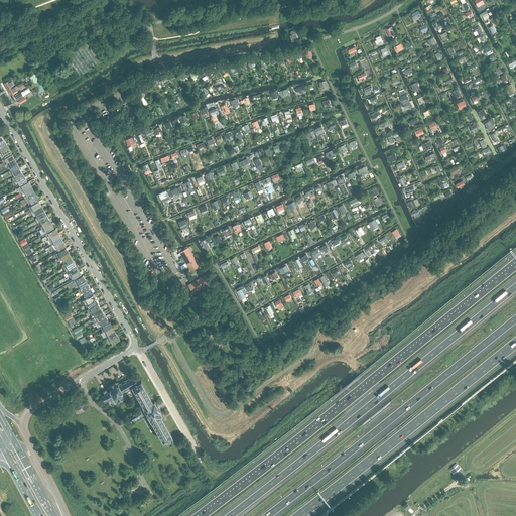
[(487,12),(480,16),(483,21),(485,20),(490,17),(487,12)]
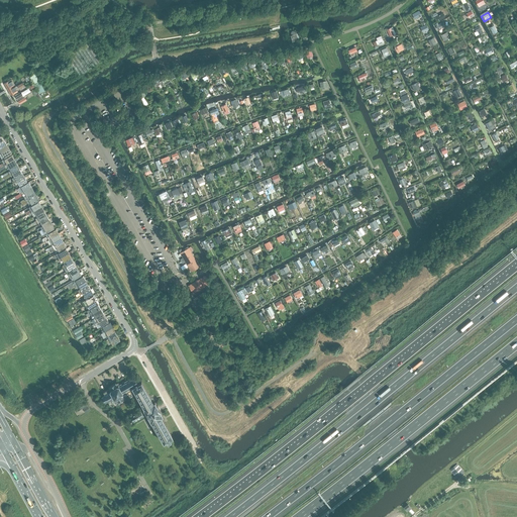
[(436,16),(434,17),(436,21),(438,20),(444,17),(442,13),(436,16)]
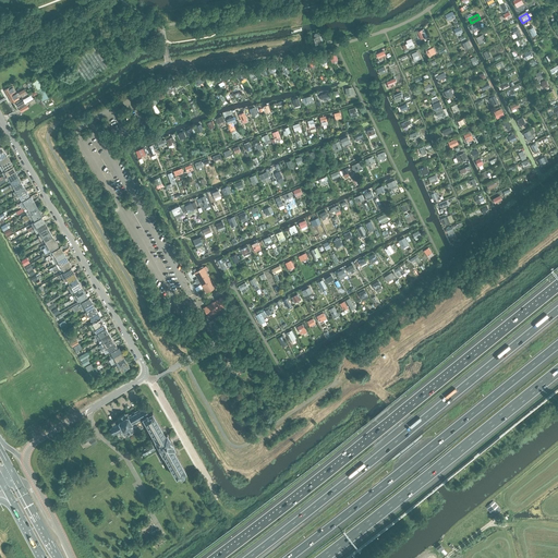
[(518,27),(512,31),(514,34),(516,33),(518,37),(520,35),(521,35),(518,27)]
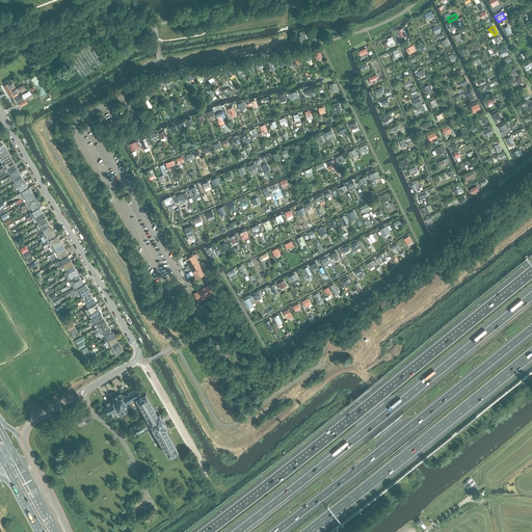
[(303,34),(297,36),(298,43),(306,41),(306,43),(309,42),(307,32),(303,33),(303,34)]
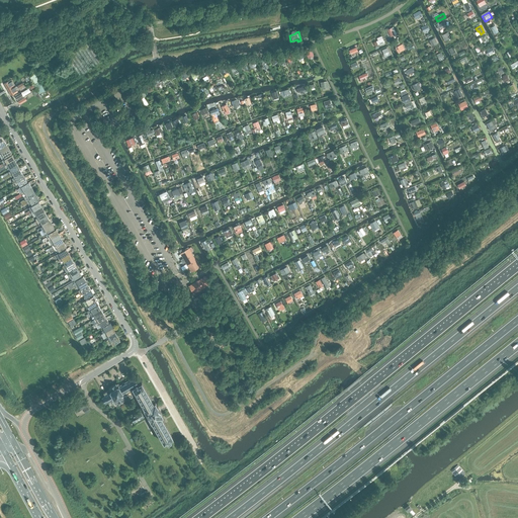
[(435,37),(429,40),(432,46),(437,44),(436,41),(435,41),(434,39),(435,38),(435,37)]
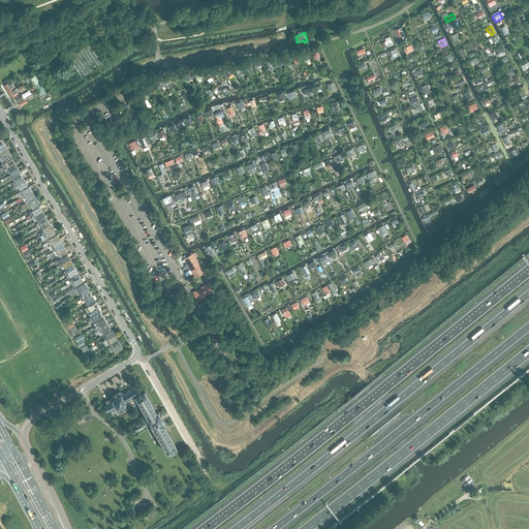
[(317,51),(312,54),(315,60),(320,57),(317,51)]
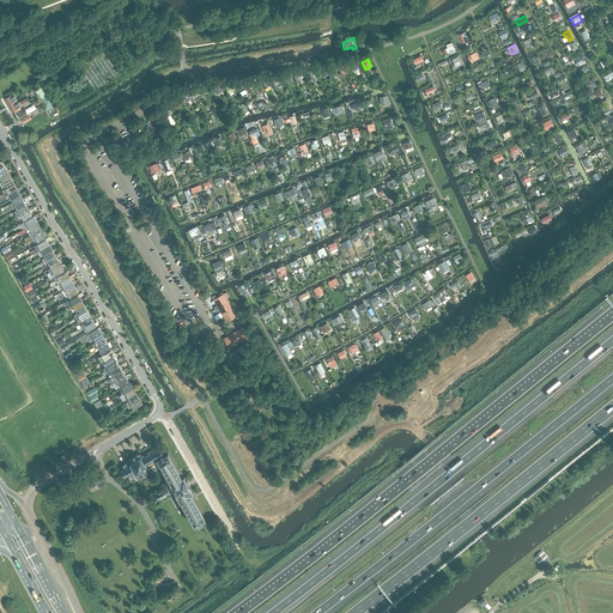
[(290,73),(284,77),(286,80),(289,79),(291,84),(295,82),(290,73)]
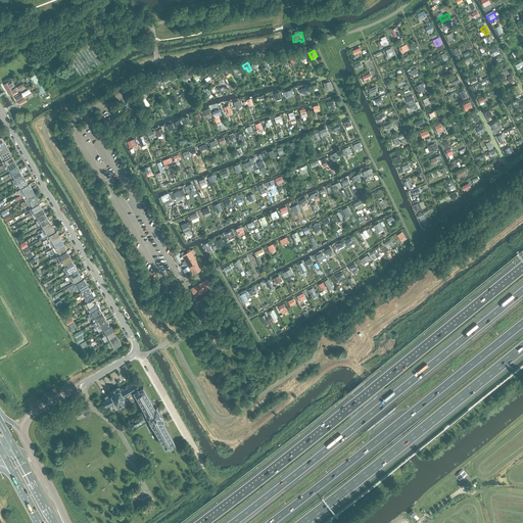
[(236,64),(232,67),(235,74),(237,75),(238,75),(241,73),(239,69),(236,64)]
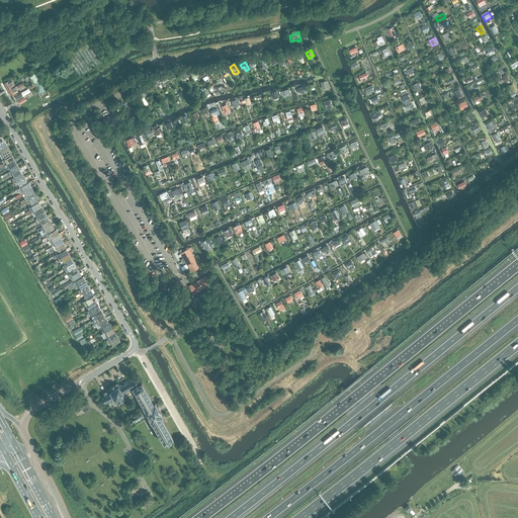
[(225,65),(220,68),(223,73),(224,75),(225,75),(228,73),(229,73),(225,65)]
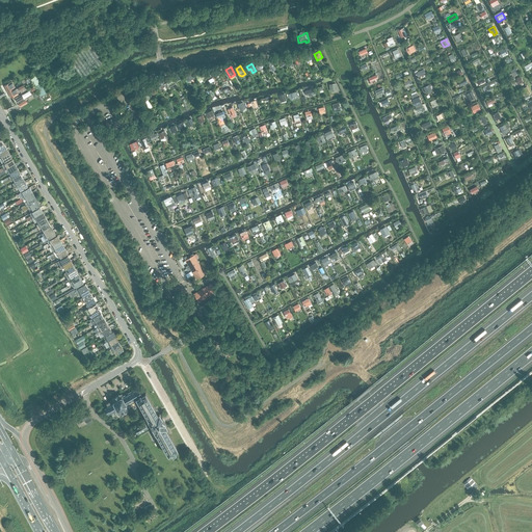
[(201,72),(195,75),(200,81),(203,79),(205,78),(201,72)]
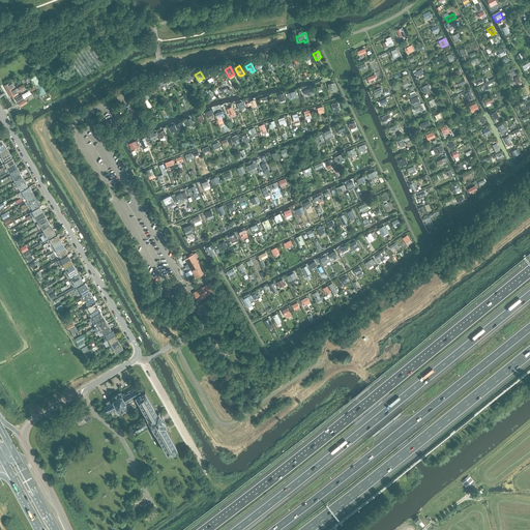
[(40,81),(36,75),(30,78),(35,86),(38,92),(37,92),(41,100),(48,97),(43,89),(40,83),(41,83),(40,81)]
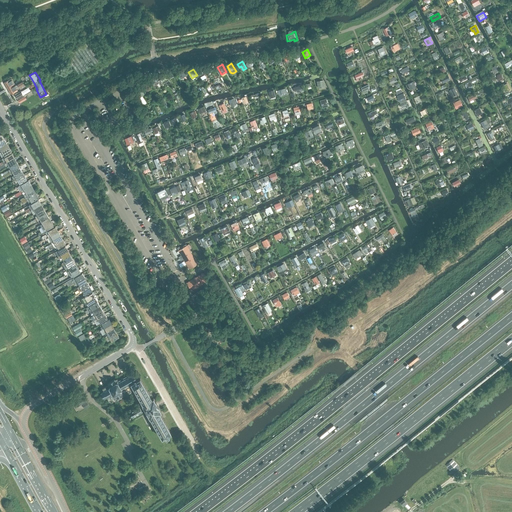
[(363,72),(355,75),(357,81),(362,78),(361,76),(364,75),(363,72)]
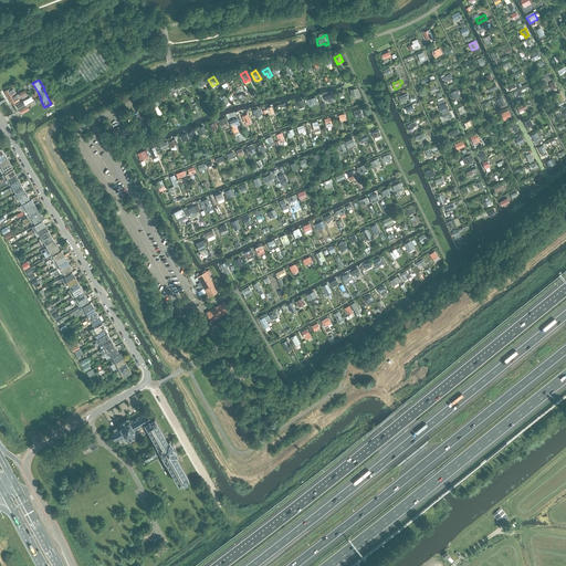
[(182,81),(176,84),(178,87),(179,91),(186,87),(182,81)]
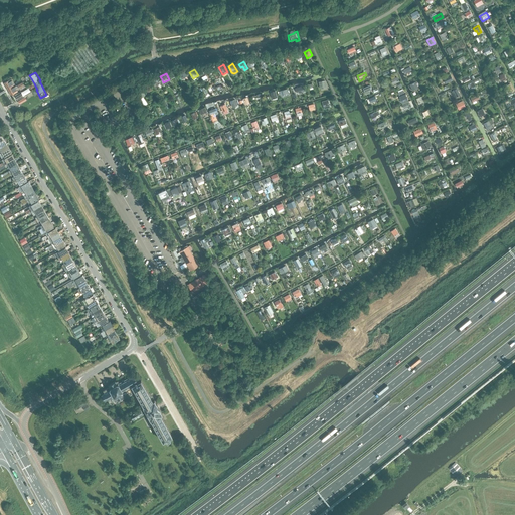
[(25,86),(21,78),(16,81),(20,89),(25,86)]
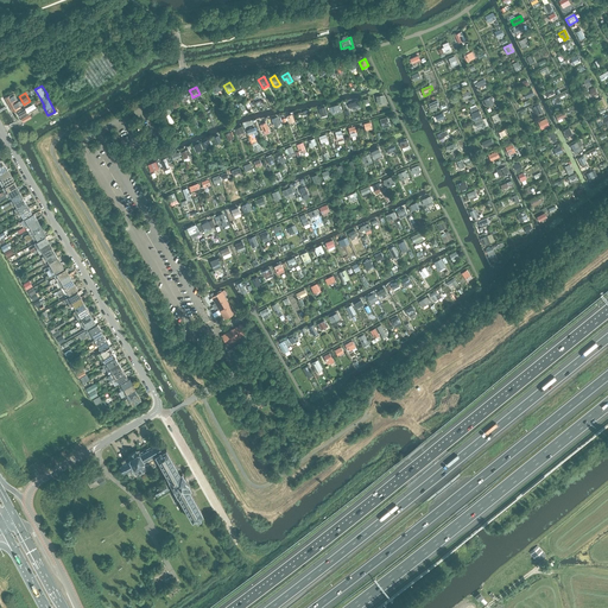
[(21,107),(13,94),(5,99),(13,112),(21,107)]
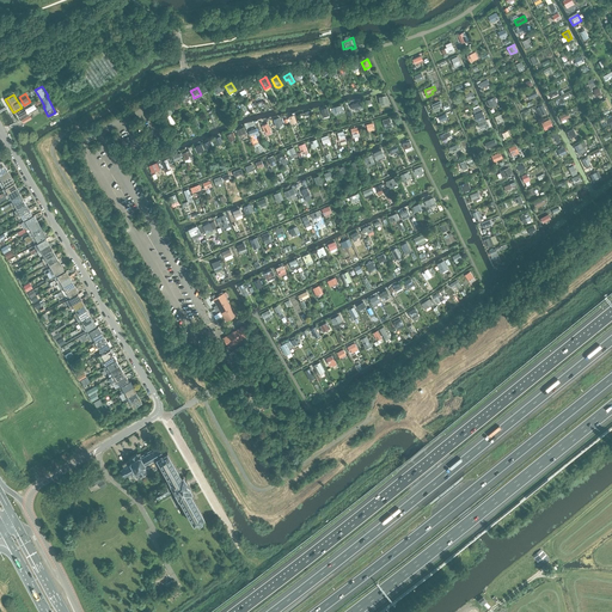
[(167,105),(163,109),(167,116),(172,112),(167,105)]
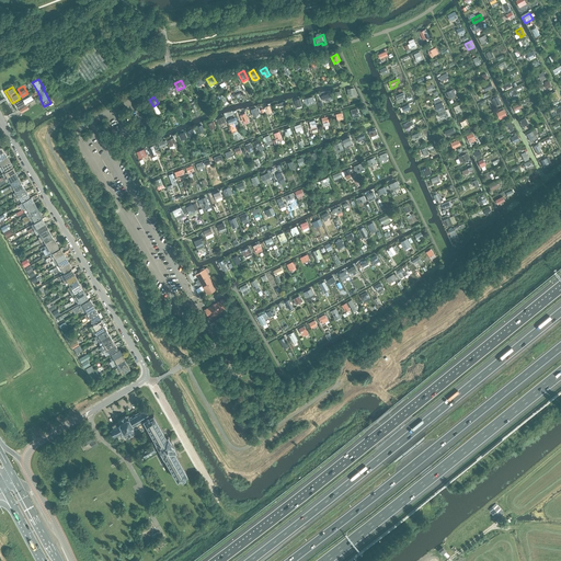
[(511,122),(505,124),(506,127),(508,127),(511,130),(514,129),(511,122)]
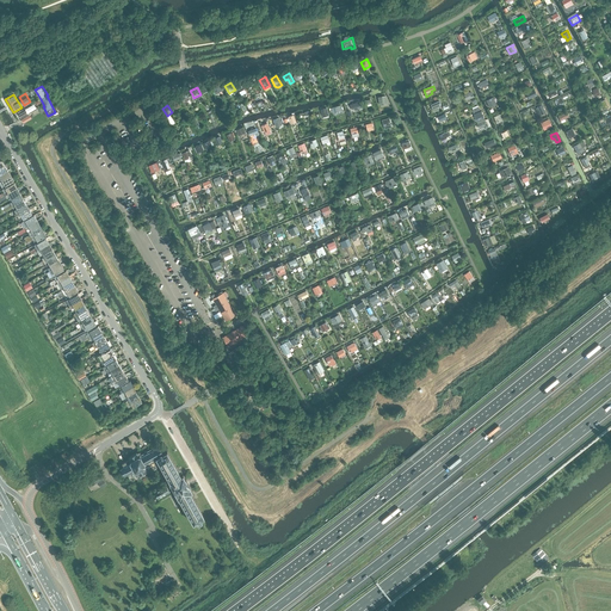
[(576,144),(573,147),(575,149),(578,154),(585,152),(582,148),(580,143),(576,144)]
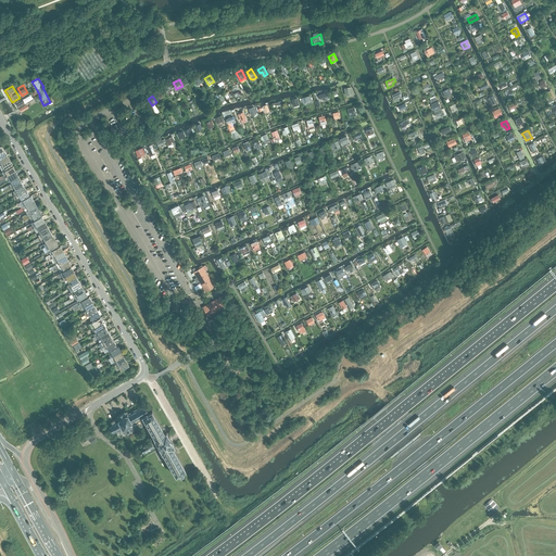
[(468,131),(463,135),(466,142),(471,139),(468,131)]
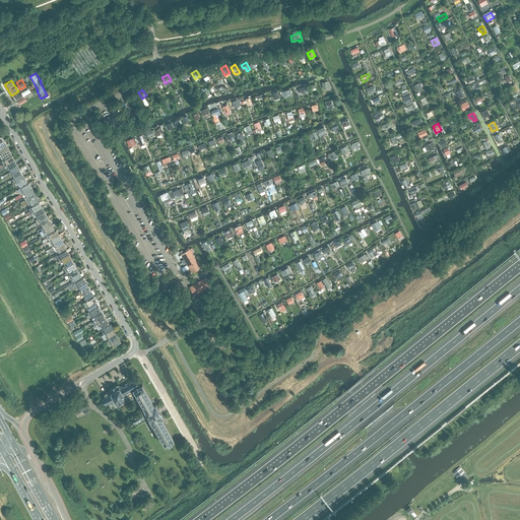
[(241,129),(235,132),(237,134),(238,136),(238,138),(239,139),(241,138),(244,136),(245,135),(244,133),(243,134),(243,133),(244,132),(243,131),(242,131),(241,129)]
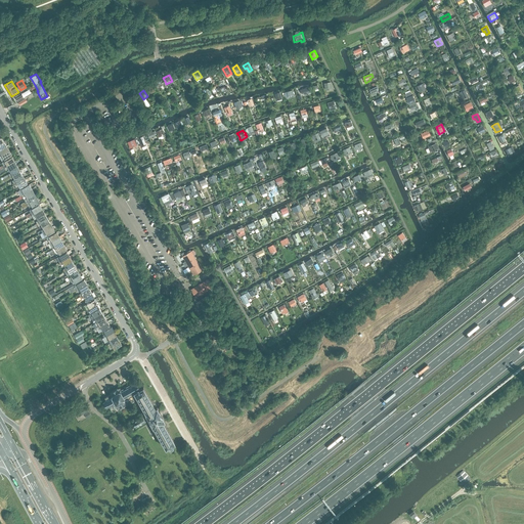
[(134,139),(128,142),(130,147),(136,145),(134,139)]
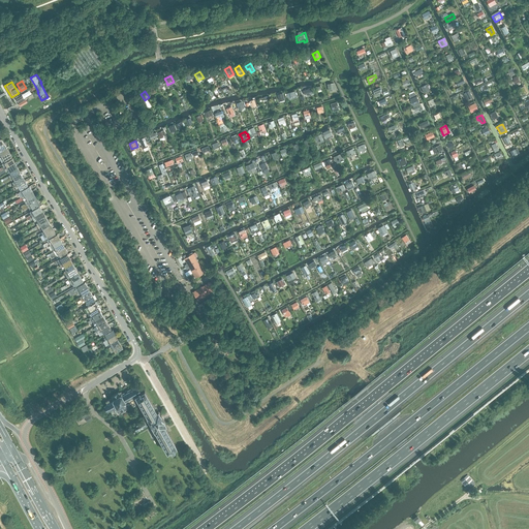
[(7,147),(0,151),(0,152),(1,154),(0,154),(0,157),(10,152),(7,147)]
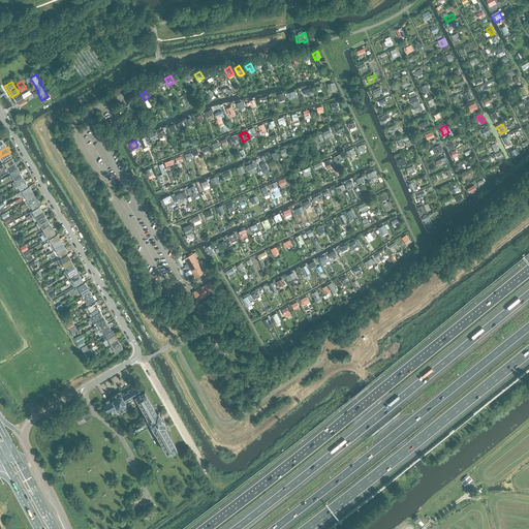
[(352,149),(346,152),(347,153),(347,154),(348,155),(350,159),(352,158),(351,156),(352,155),(352,154),(354,152),(355,152),(354,150),(353,151),(352,149)]
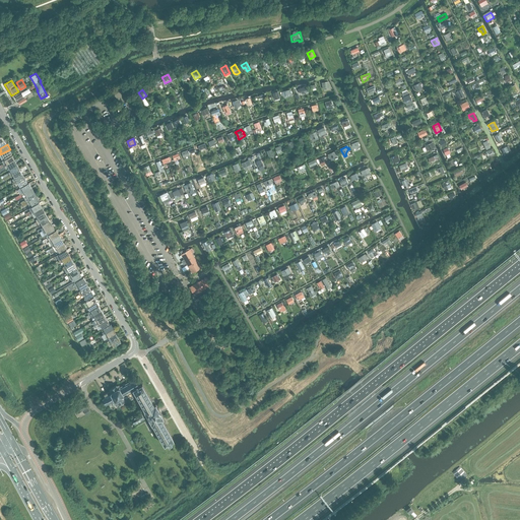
[(0,154),(0,156),(1,156),(2,159),(12,153),(10,149),(0,154)]
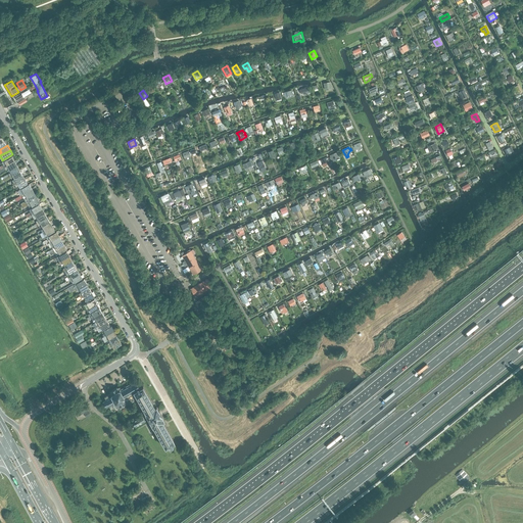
[(0,167),(1,169),(14,160),(12,156),(2,162),(3,164),(0,165),(0,167)]
